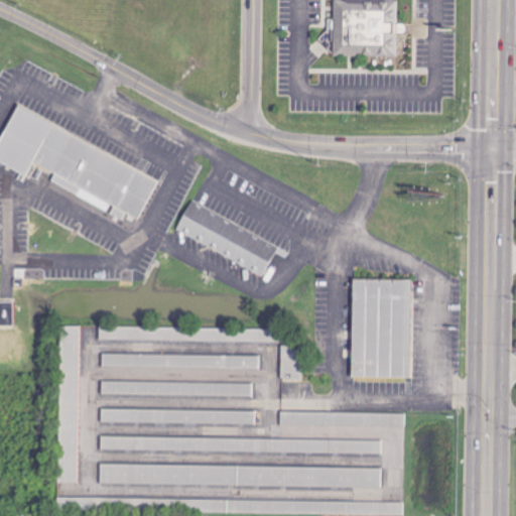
[(398,56),(398,27),(398,1),(334,0),(334,56),(398,56)]
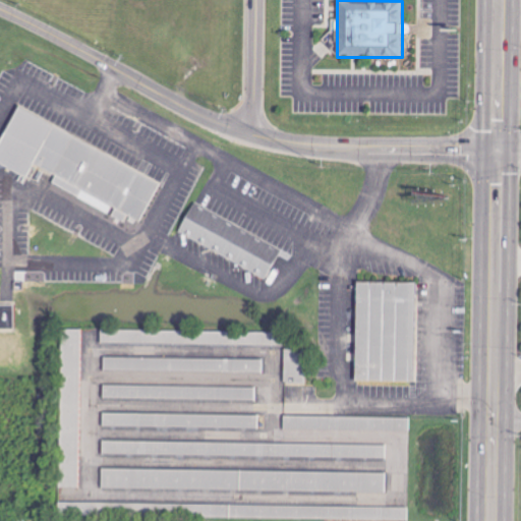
[(160,181),(16,108),(0,138),(0,165),(24,177),(32,164),(55,176),(53,181),(62,186),(61,187),(68,191),(70,186),(139,222),(160,181)]
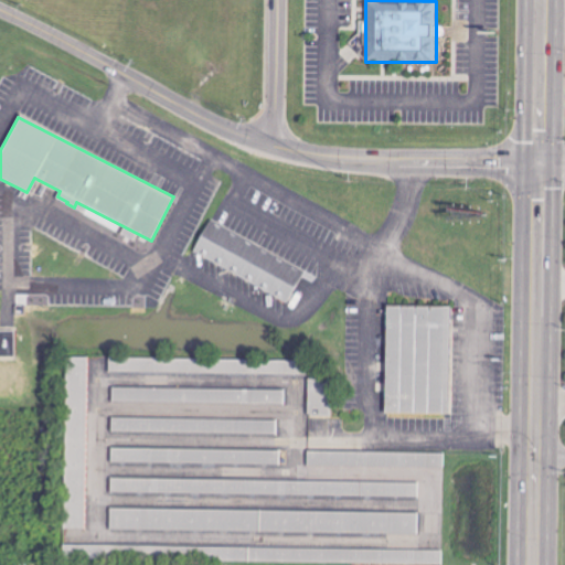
[(289,300),(305,268),(208,222),(192,254),(289,300)]
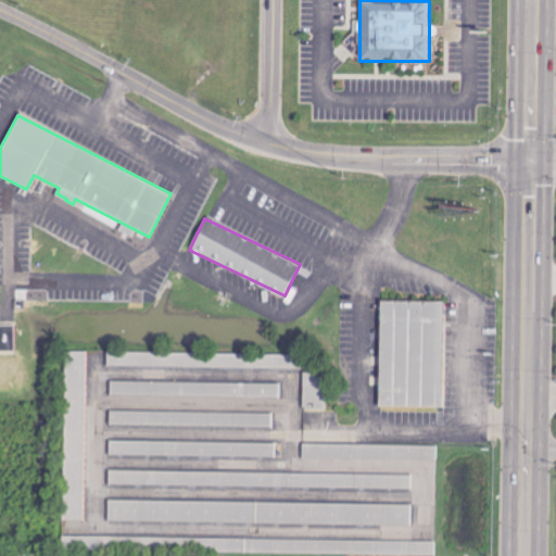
[(378,407),(441,407),(442,301),(379,301),(378,407)]
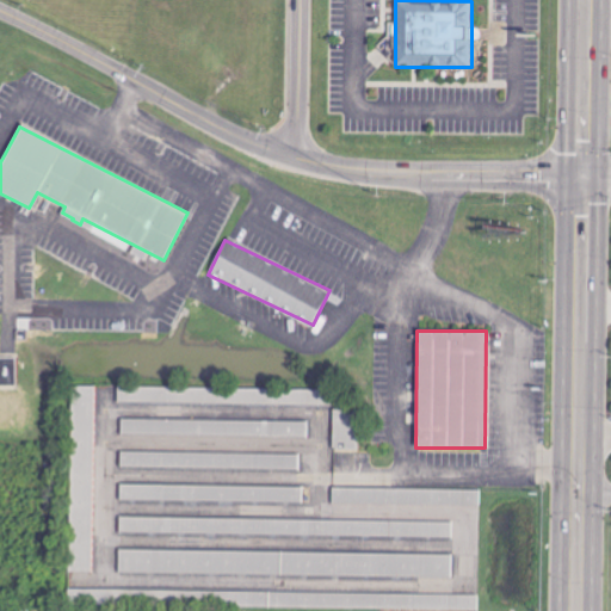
[(0,386),(16,386),(14,358),(0,358),(0,386)]
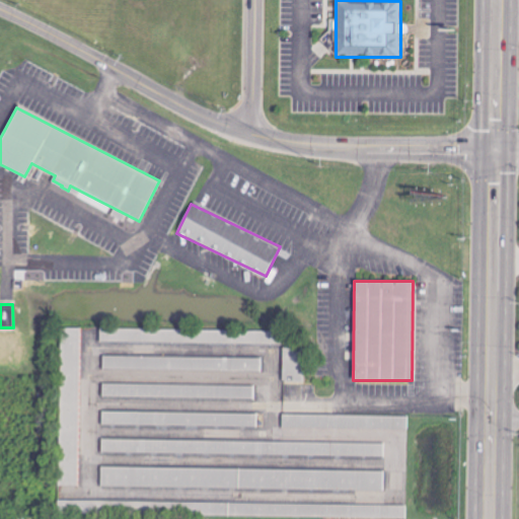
[(80,328),(60,328),(60,485),(80,485),(80,328)]
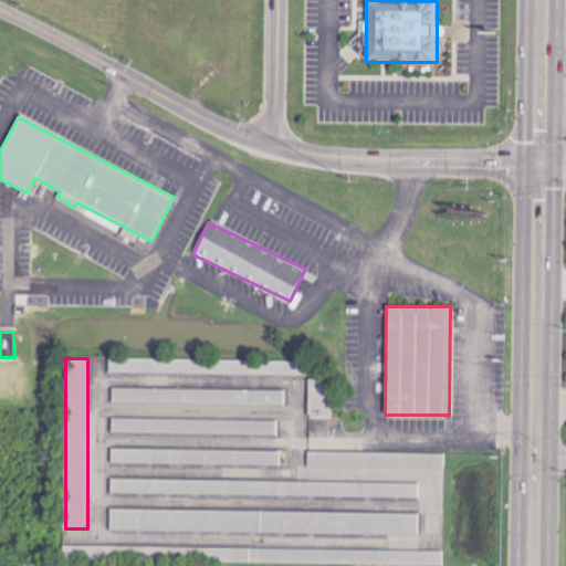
[(109,374),(300,375),(300,360),(109,358),(109,374)]
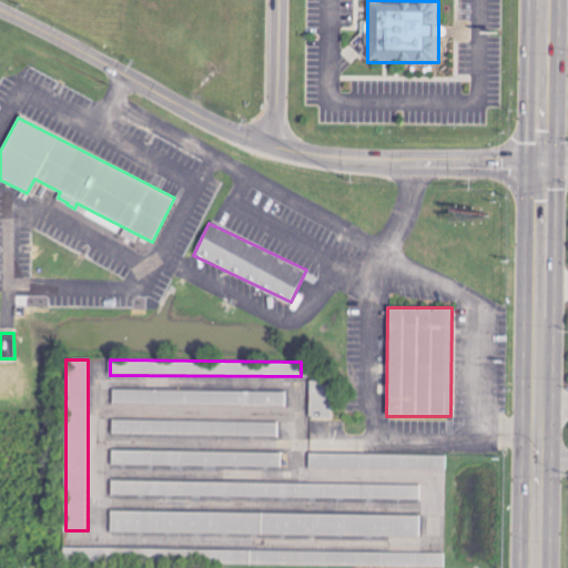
[(287,406),(287,392),(112,389),(112,404),(287,406)]
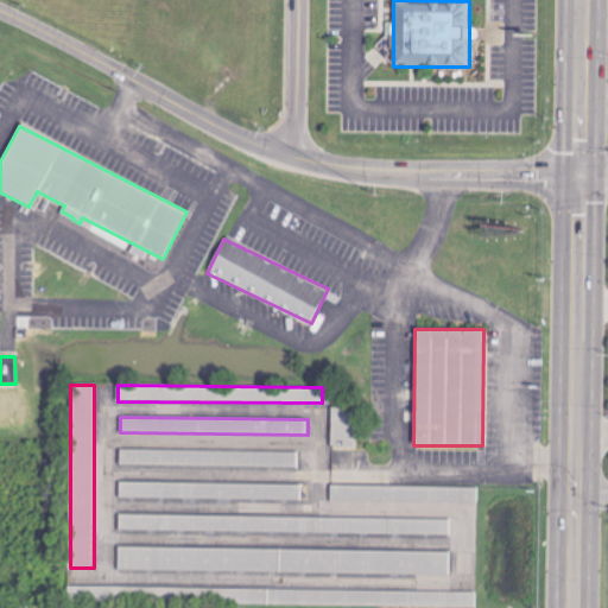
[(301,453),(120,449),(119,464),(299,468),(301,453)]
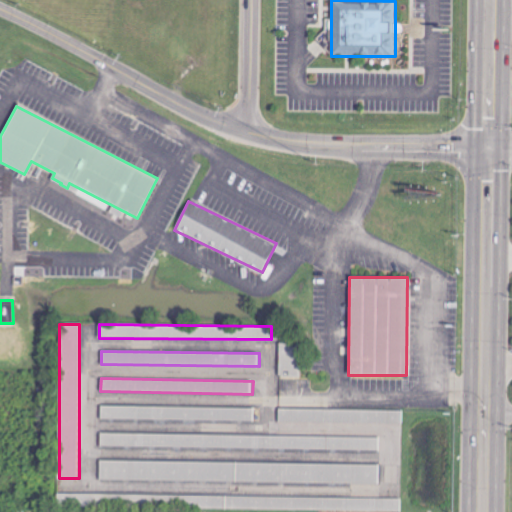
[(101,419),(254,421),(255,408),(101,406),(101,419)]
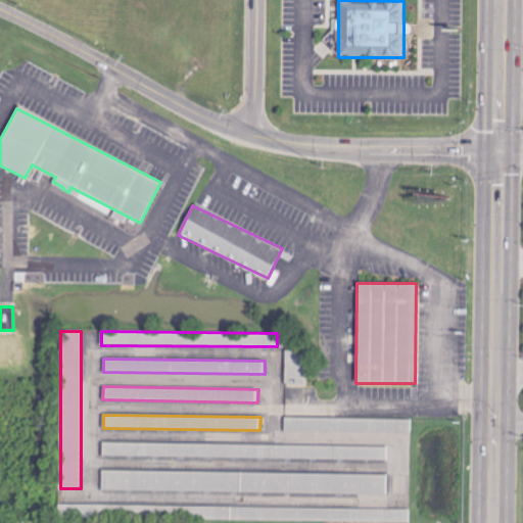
[(412,419),(285,417),(284,431),(411,433),(412,419)]
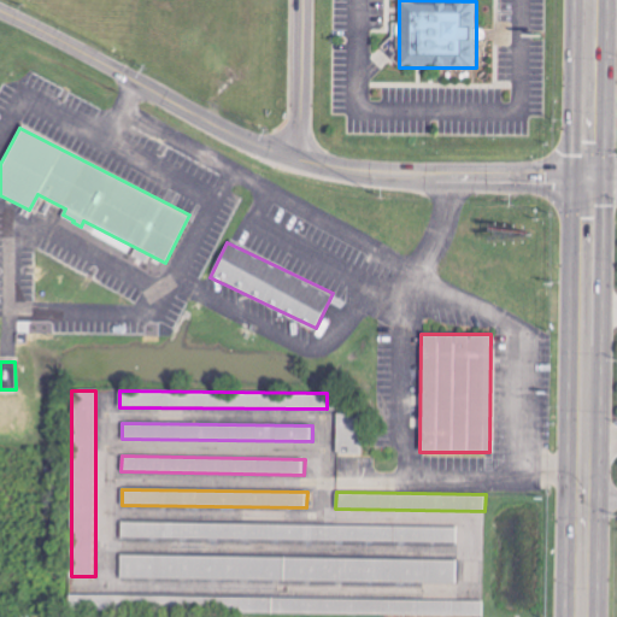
[(459,527),(121,522),(121,538),(458,542),(459,527)]
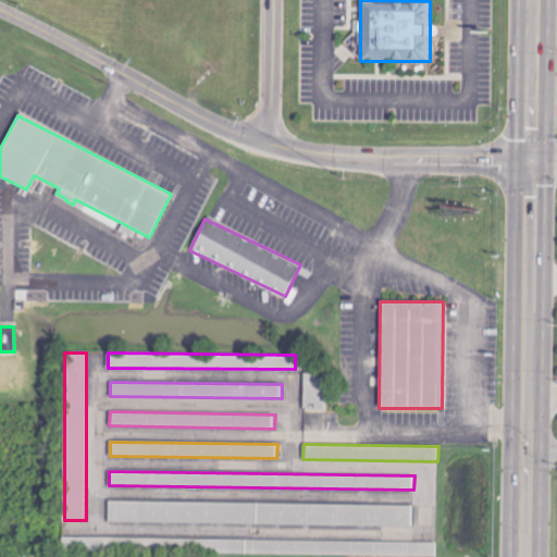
[(109,522),(415,527),(415,505),(109,500),(109,522)]
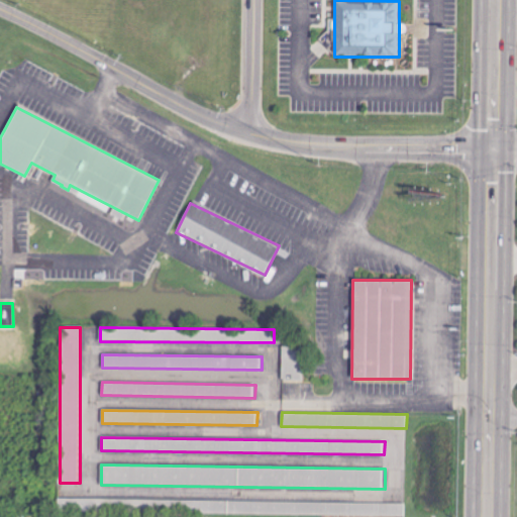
[(406,516),(406,504),(169,500),(169,513),(406,516)]
